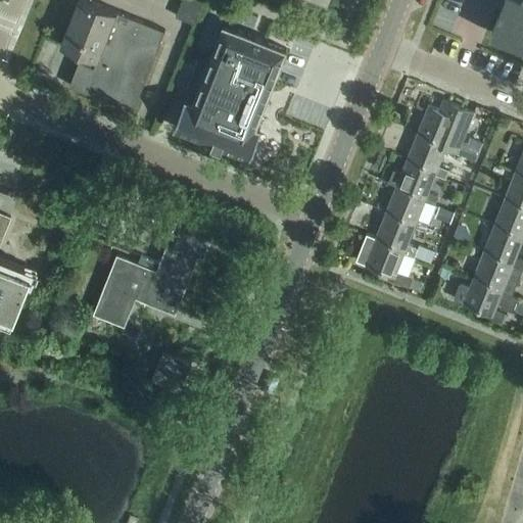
[(69,86),(134,111),(160,43),(165,31),(89,0),(78,0),(62,41),(61,44),(79,51),(83,53),(80,59),(79,62),(69,86)]
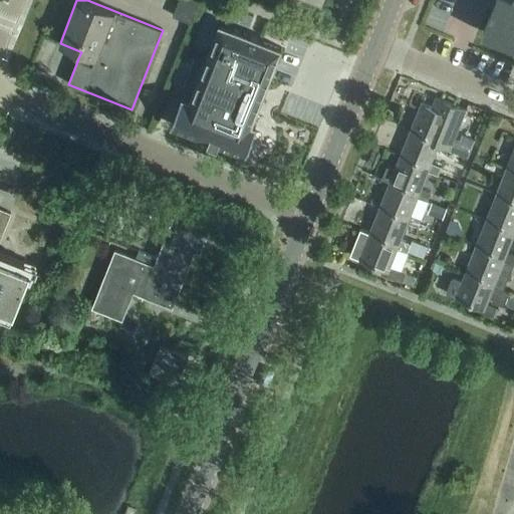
[(192,23),(201,0),(199,0),(179,0),(173,15),(192,23)]
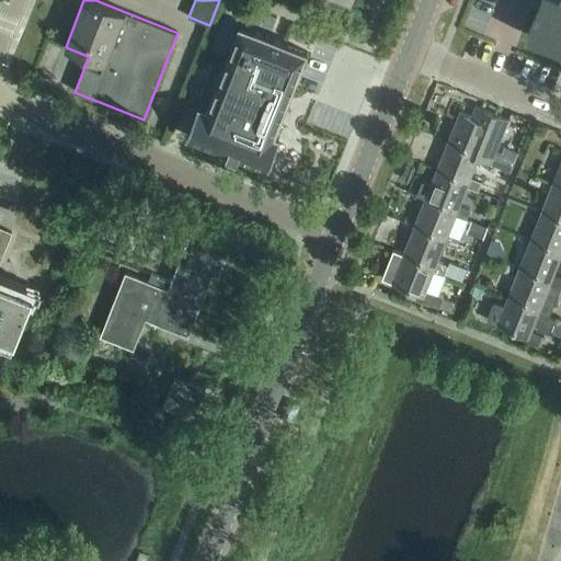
[(560,0),(540,0),(536,12),(527,36),(560,49),(560,0)]
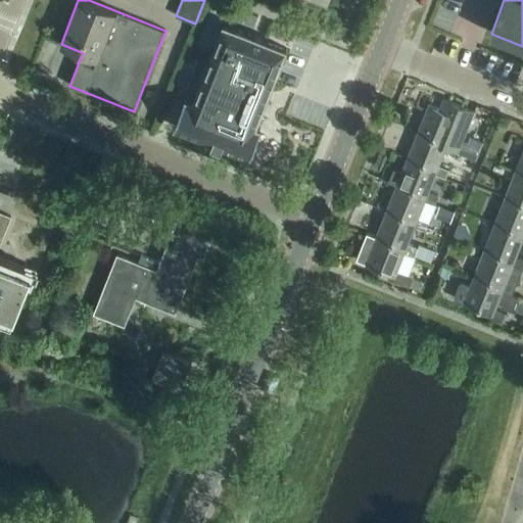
[(257,17),(247,13),(243,22),(253,27),(257,17)]
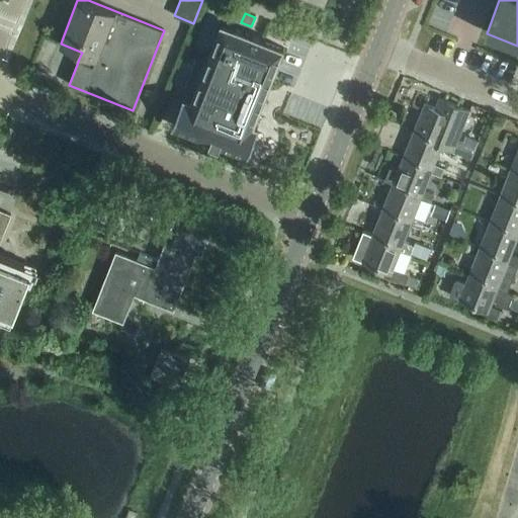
[(284,52),(222,27),(192,102),(185,99),(173,126),(246,158),(250,146),(247,144),(284,52)]
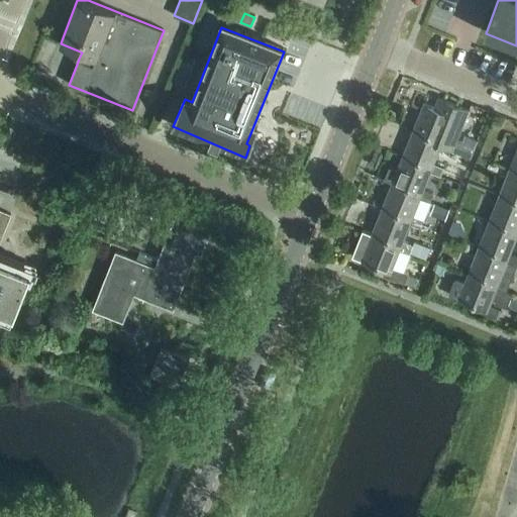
[(193,66),(184,62),(176,81),(185,85),(193,66)]
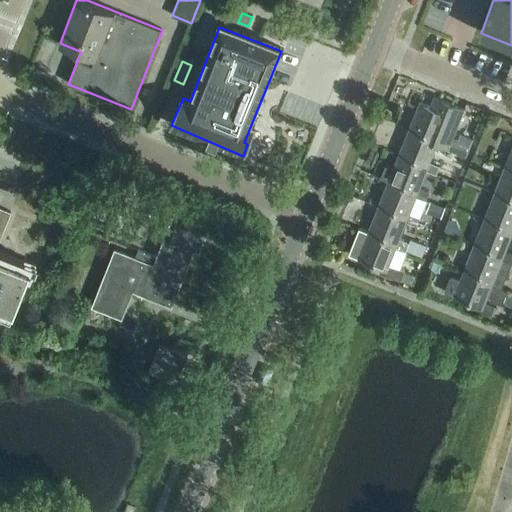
[(419,103),(409,129),(433,139),(432,143),(436,145),(448,150),(452,140),(464,110),(434,98),(430,108),(419,103)]
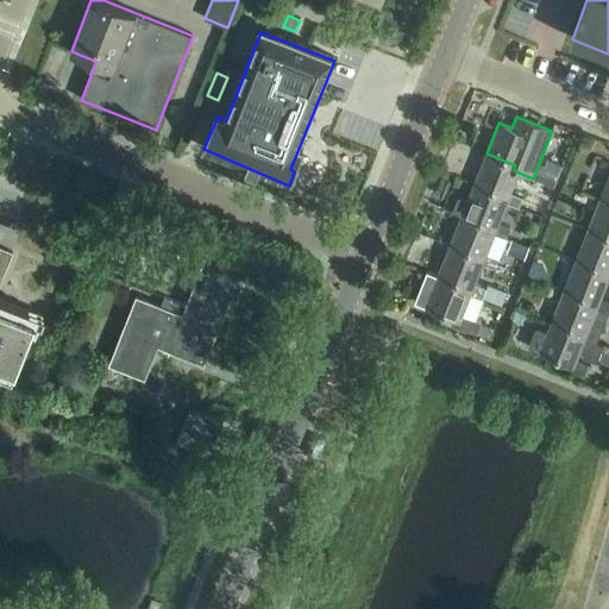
[(487,154),(475,184),(503,196),(502,200),(507,203),(519,208),(523,198),(512,193),(519,173),(514,170),(515,165),(487,154)]
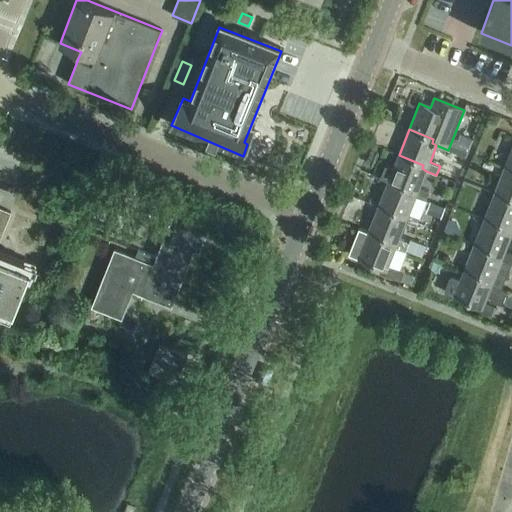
[(452,140),(448,150),(465,157),(472,140),(461,135),(458,143),(452,140)]
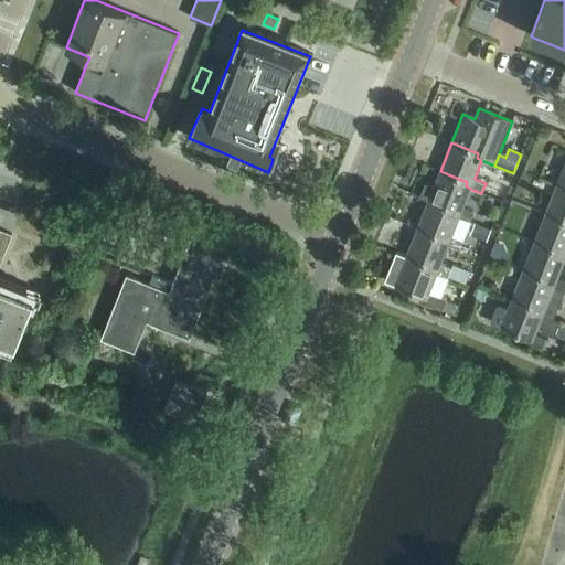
[(419,195),(428,200),(456,210),(454,214),(459,216),(470,221),(473,212),(464,208),(470,189),(466,185),(467,182),(440,171),(434,185),(425,182),(419,195)]
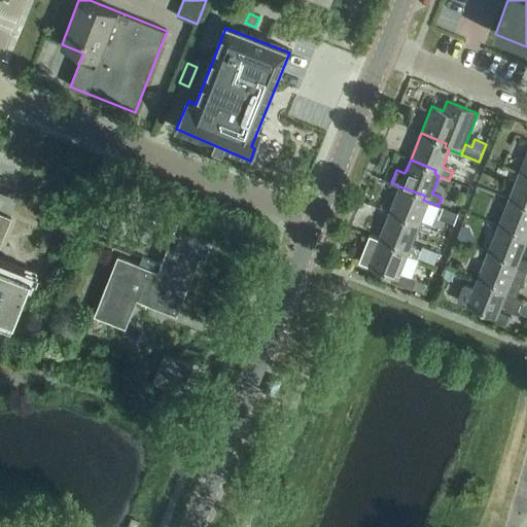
[(526,175),(520,172),(508,199),(526,205),(526,175)]
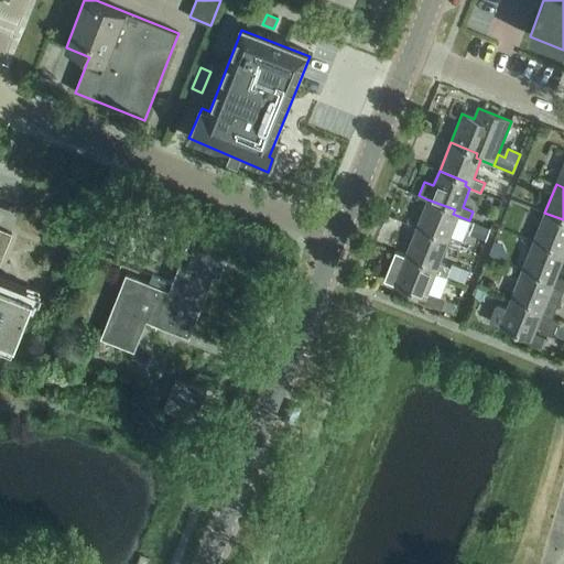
[(427,199),(416,227),(444,238),(442,242),(447,245),(458,249),(462,239),(451,235),(458,216),(453,214),(455,209),(427,199)]
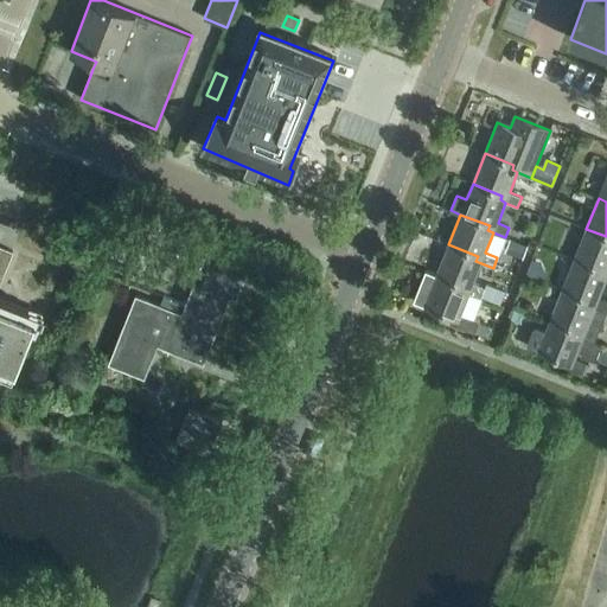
[(606,236),(586,229),(574,260),(604,270),(602,275),(606,278),(606,236)]
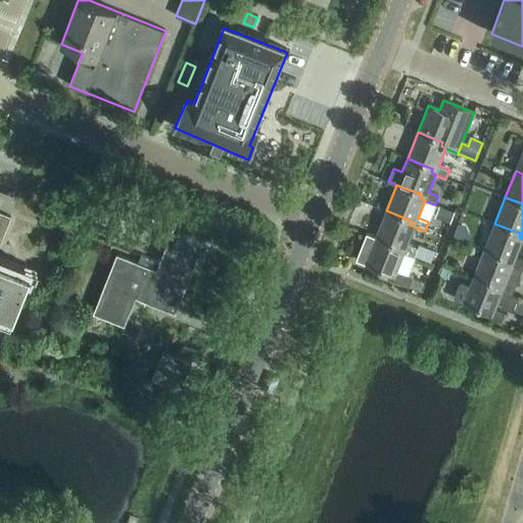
[(449,223),(455,211),(440,206),(435,218),(449,223)]
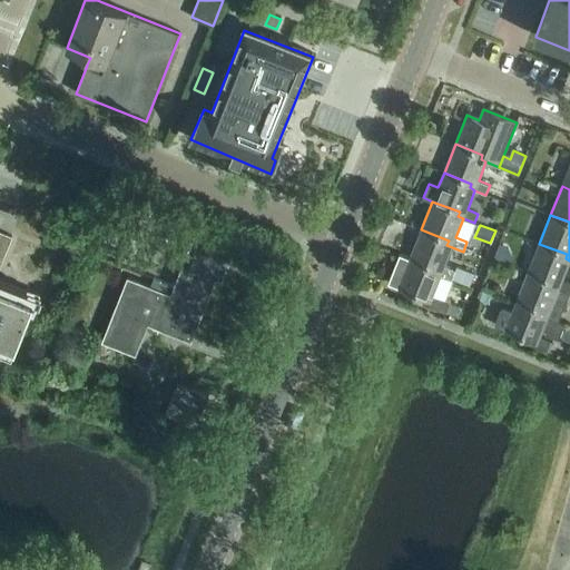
[(421,229),(410,258),(438,268),(435,273),(441,276),(452,281),(452,279),(455,271),(444,266),(452,247),(446,245),(449,241),(421,229)]
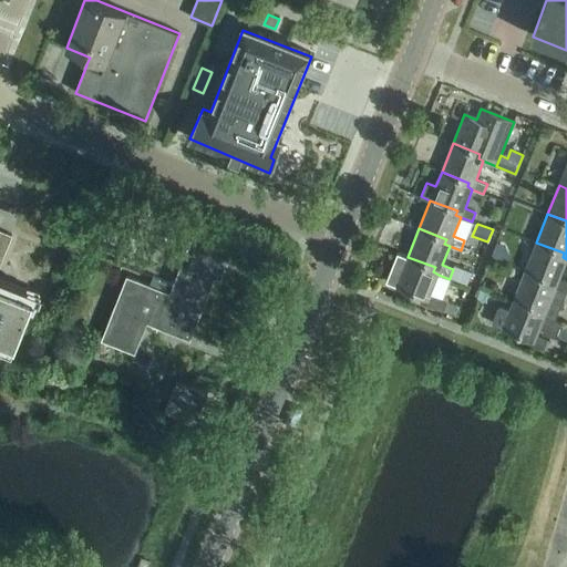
[(102,339),(135,352),(146,326),(156,330),(158,327),(191,339),(216,276),(222,278),(235,245),(195,229),(173,285),(153,277),(151,285),(127,275),(102,339)]
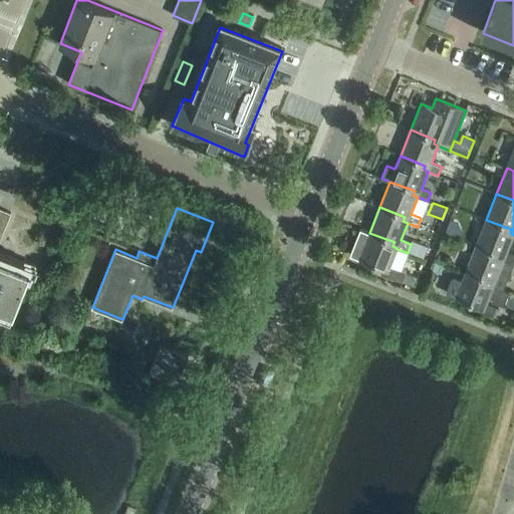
[(0,239),(10,214),(0,209),(0,239)]
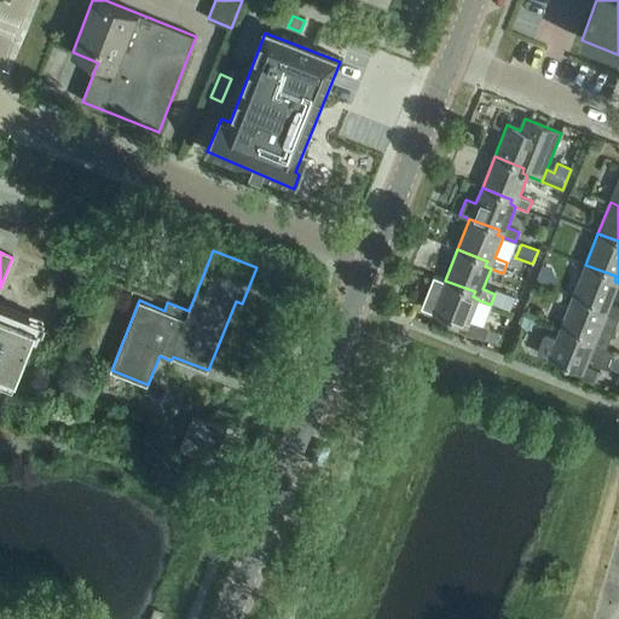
[(585,265),(573,295),(603,307),(601,312),(618,319),(618,318),(618,306),(611,304),(618,283),(614,281),(615,276),(585,265)]
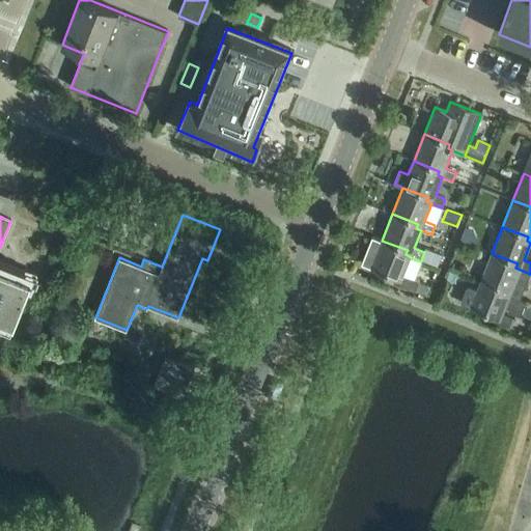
[(372,236),(362,264),(371,268),(396,278),(394,283),(416,291),(419,283),(420,281),(403,275),(411,257),(406,254),(408,250),(382,241),(372,236)]
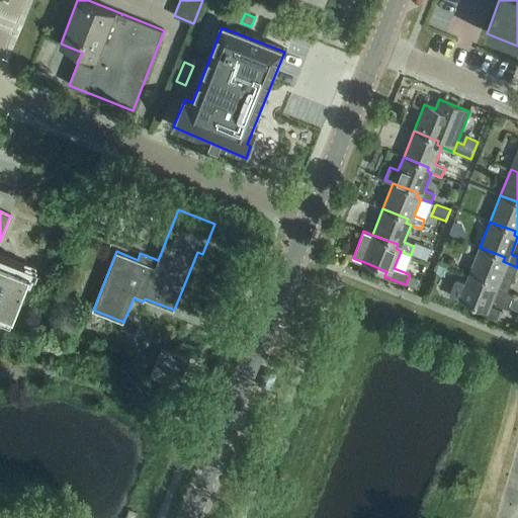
[(414,246),(411,254),(427,260),(431,249),(415,243),(414,246)]
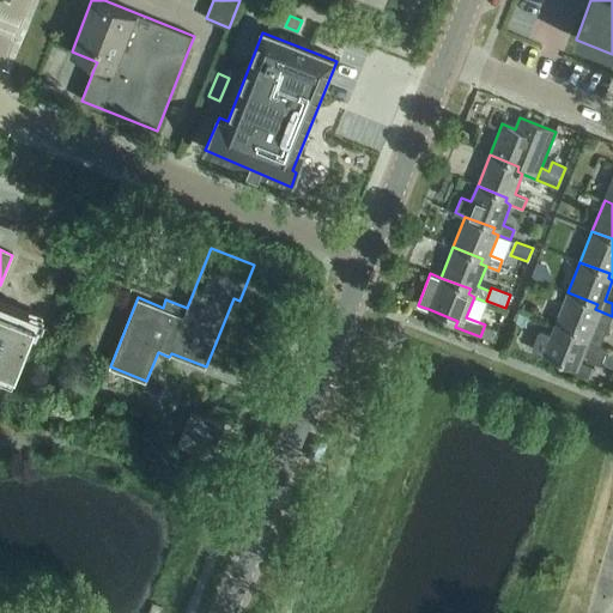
[(598,304),(568,292),(556,323),(586,335),(583,339),(601,347),(612,316),(595,309),(598,304)]
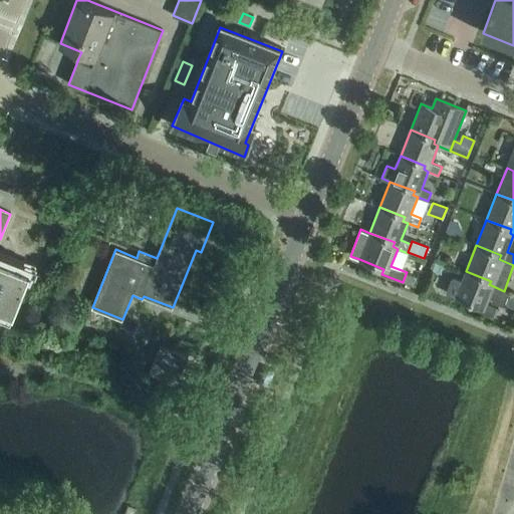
[(0,307),(10,311),(26,268),(0,257),(0,307)]
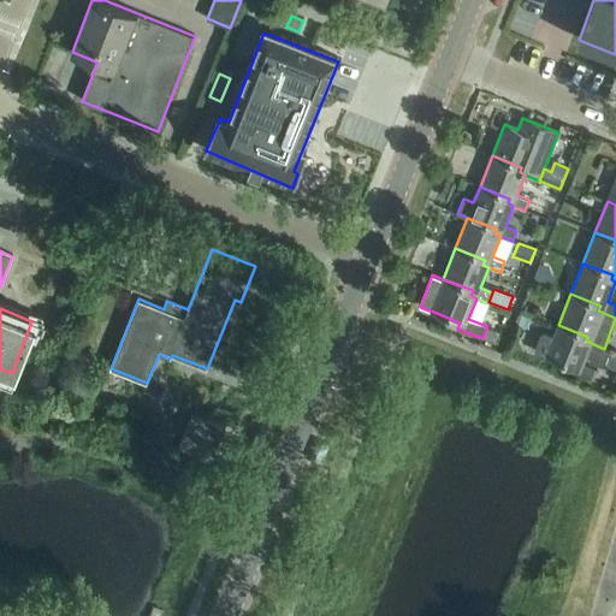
[(588,337),(558,325),(554,337),(546,335),(543,337),(537,349),(538,353),(546,355),(546,356),(575,368),(573,372),(591,379),(596,368),(584,365),(587,356),(592,357),(591,361),(604,367),(611,351),(604,349),(586,341),(588,337)]
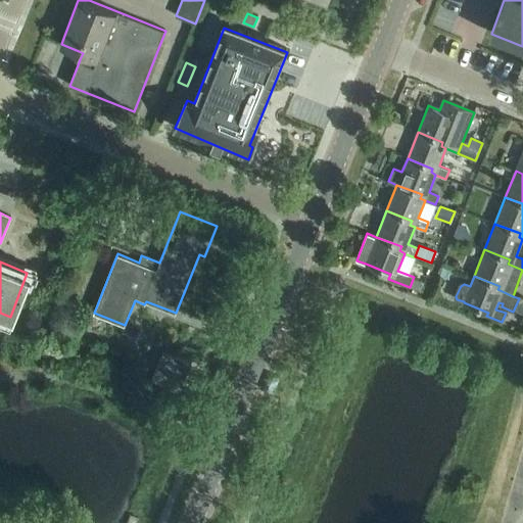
[(413,279),(410,287),(420,291),(423,283),(413,279)]
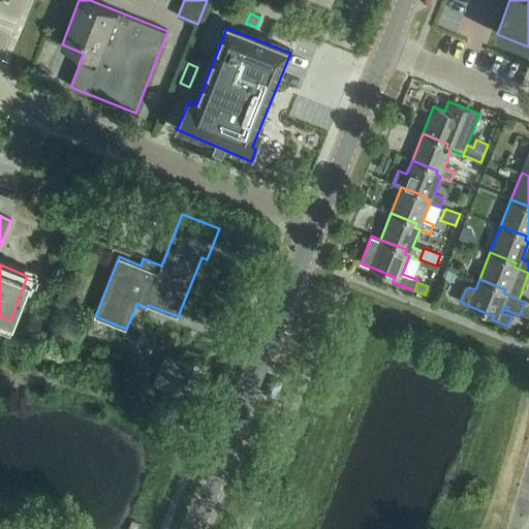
[(155,386),(184,398),(196,368),(167,356),(155,386)]
